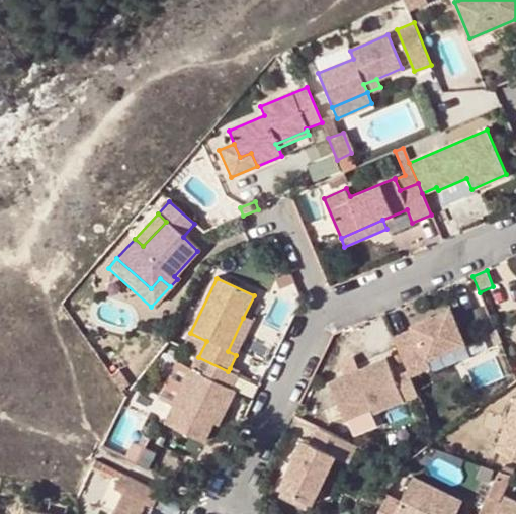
[(407,371),(409,377),(429,369),(426,360),(466,343),(451,309),(412,325),(414,329),(393,338),(407,371)]
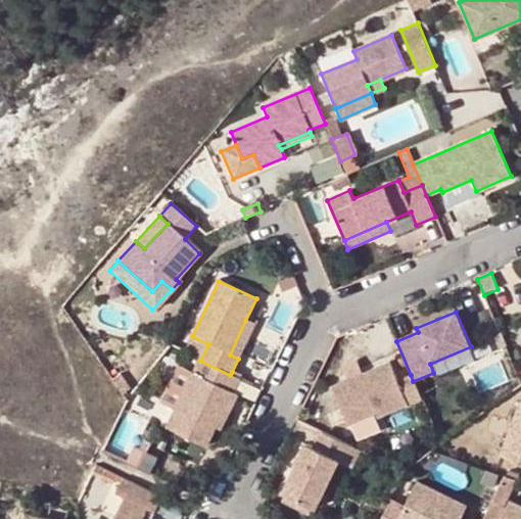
[(230,355),(238,359),(254,325),(245,321),(230,355)]
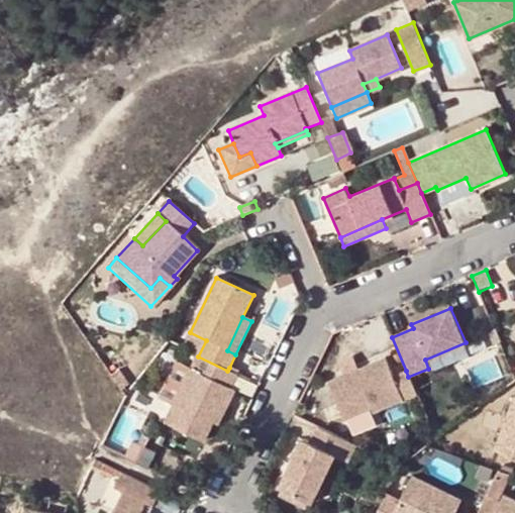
[(206,340),(190,332),(182,349),(197,356),(198,356),(206,340)]
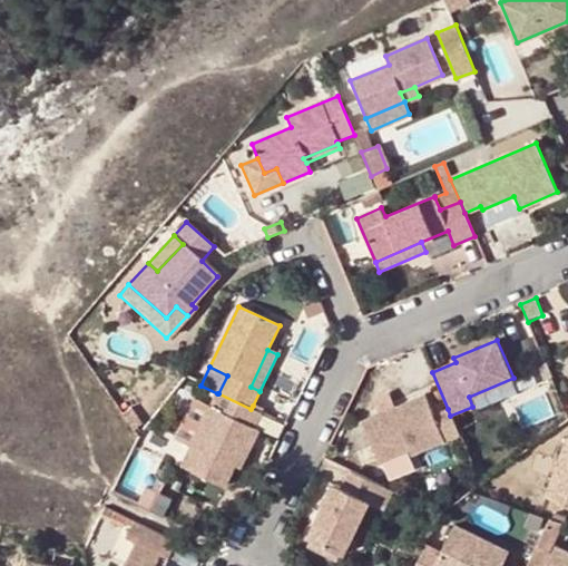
[(539,377),(502,390),(517,429),(554,416),(539,377)]
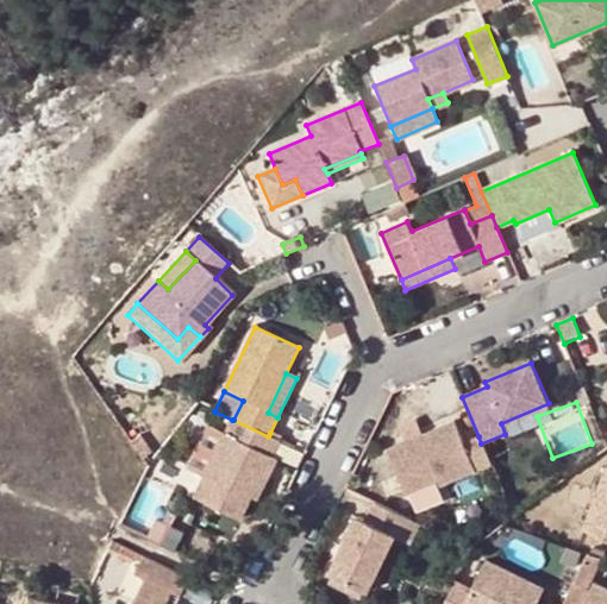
[(233,420),(232,420),(225,435),(204,479),(194,499),(239,521),(250,498),(262,473),(268,477),(276,460),(270,458),(277,441),(268,436),(233,420)]
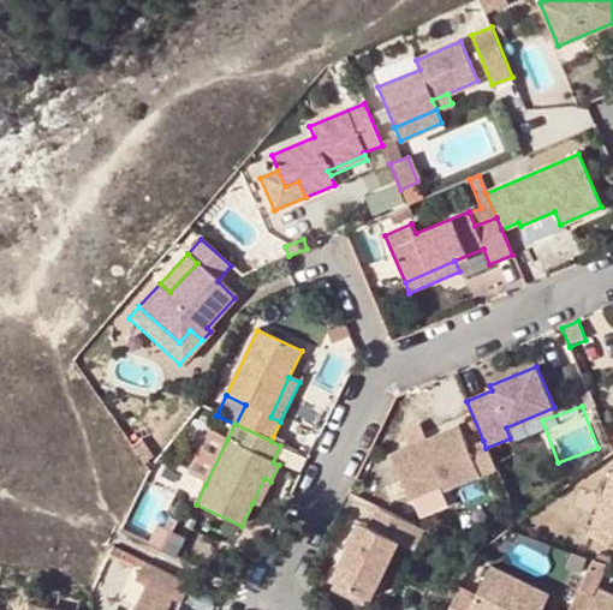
[(440,486),(444,492),(495,470),(486,448),(483,441),(466,447),(457,425),(391,454),(409,498),(440,486)]
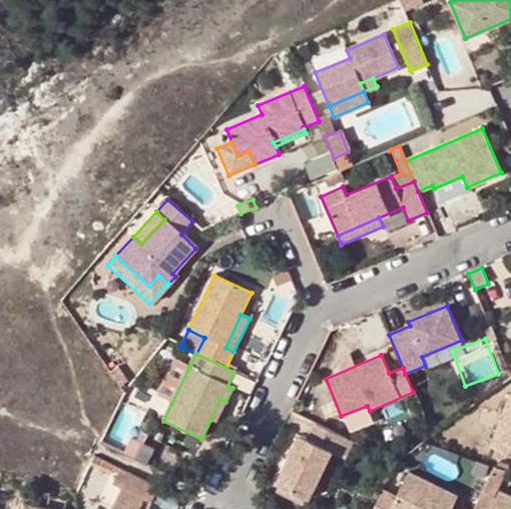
[(157,397),(171,404),(189,367),(174,361),(157,397)]
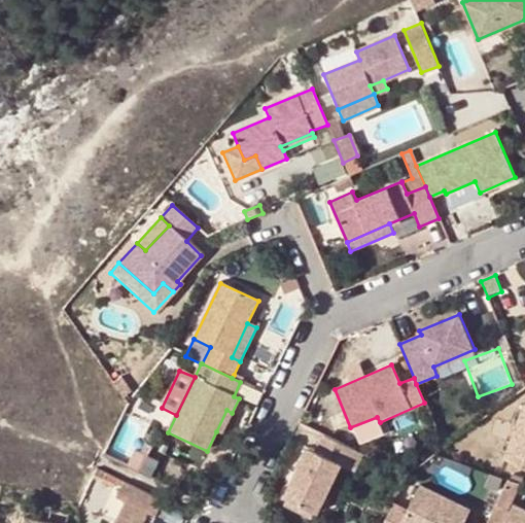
[(243,379),(234,375),(232,378),(240,382),(241,383),(243,379)]
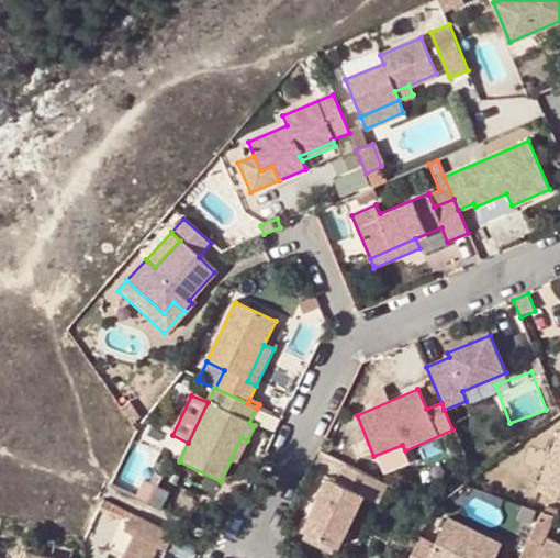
[(559,500),(559,433),(538,492),(559,500)]
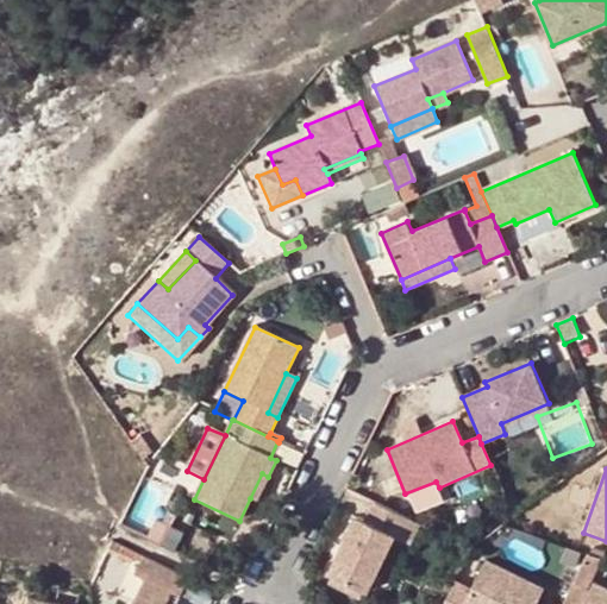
[(262,473),(250,498),(256,502),(268,477),(262,473)]
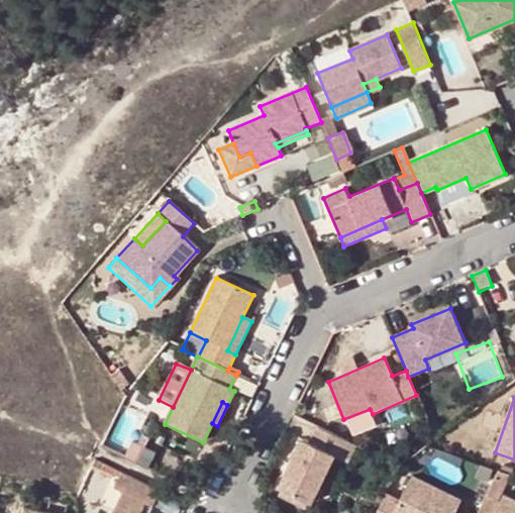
[(302,441),(278,489),(281,491),(308,504),(309,505),(333,456),(347,464),(355,446),(317,428),(308,444),(302,441)]
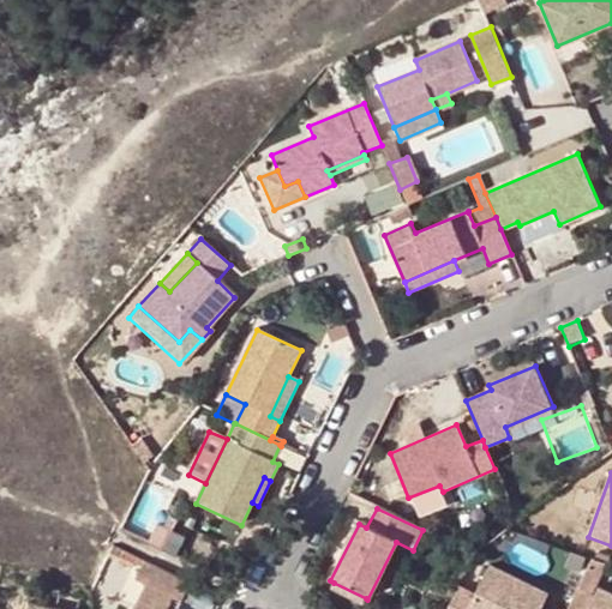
[(147,546),(160,552),(171,532),(155,526),(147,546)]
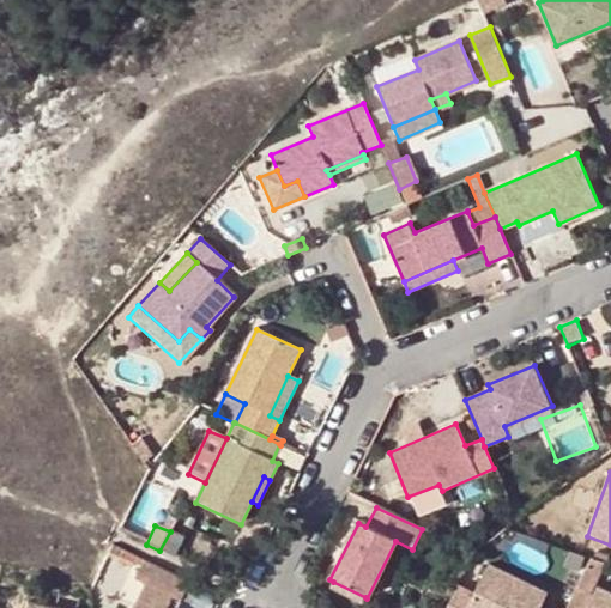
[(174,558),(183,539),(170,532),(159,551),(174,558)]
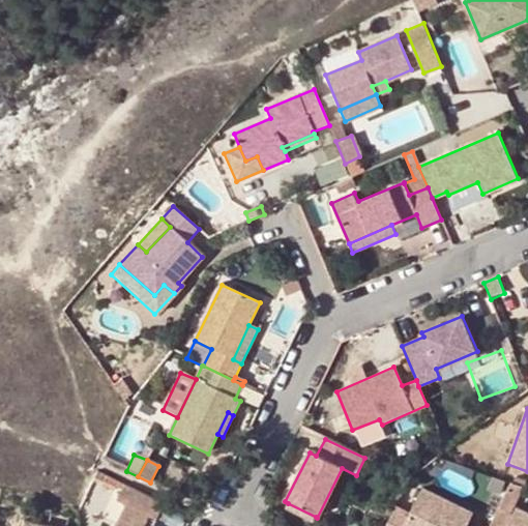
[(517,502),(523,489),(509,485),(498,508),(511,516),(518,503),(517,502)]
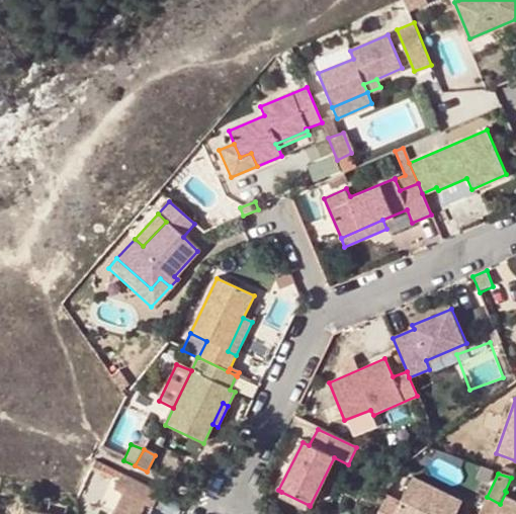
[(143,513),(147,505),(153,508),(160,493),(123,475),(115,490),(125,494),(114,513),(143,513)]
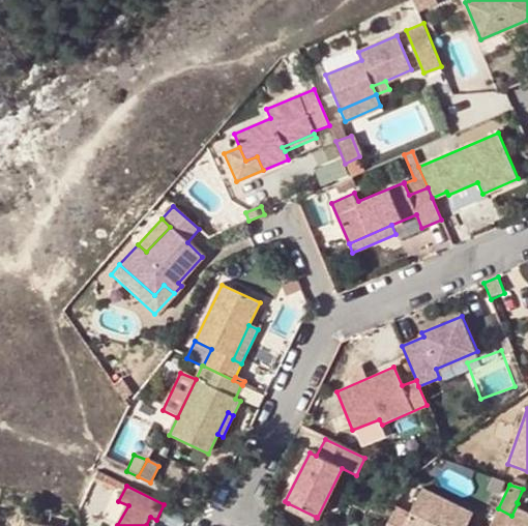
[(466,525),(472,516),(420,490),(408,516),(393,508),(385,525),(466,525)]
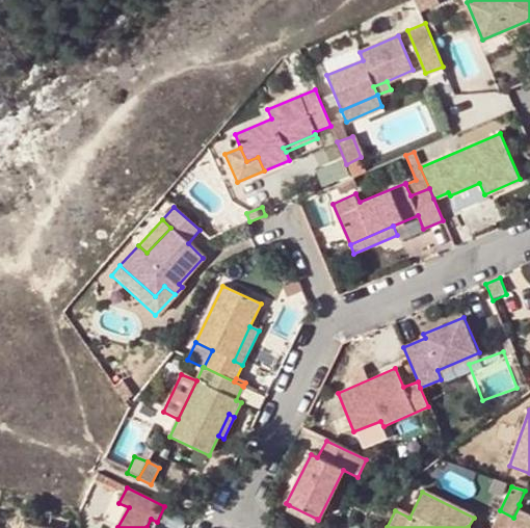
[(286,511),(313,526),(317,519),(289,505),(286,511)]
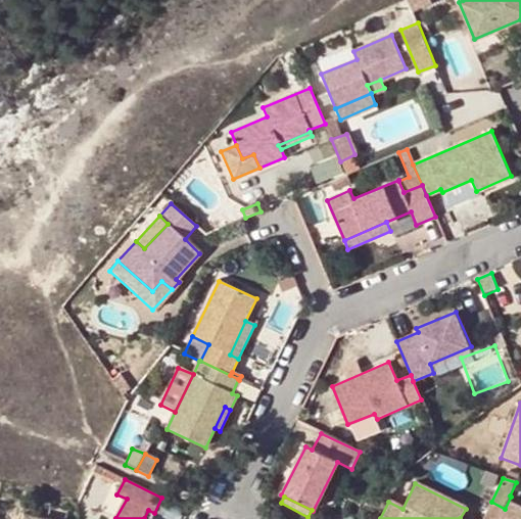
[(520,518),(520,501),(511,497),(505,509),(491,502),(482,518),(520,518)]
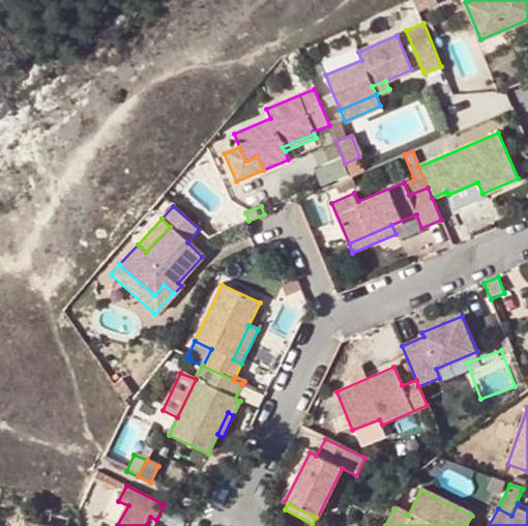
[(153,525),(156,520),(150,517),(146,525),(153,525)]
